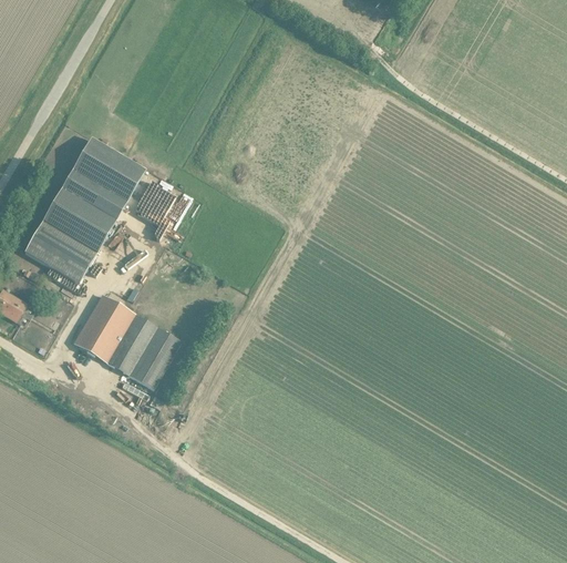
[(95,136),(44,222),(93,252),(145,166),(95,136)]
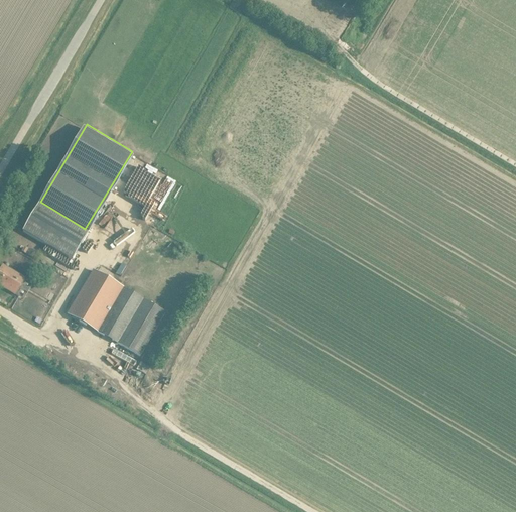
[(88,230),(85,229),(40,202),(38,201),(22,228),(72,256),(88,230)]
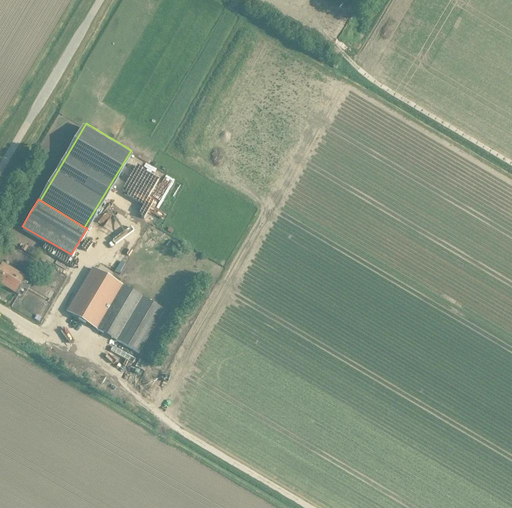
[(12,252),(6,262),(2,260),(0,263),(0,279),(14,288),(23,272),(22,271),(28,261),(12,252)]
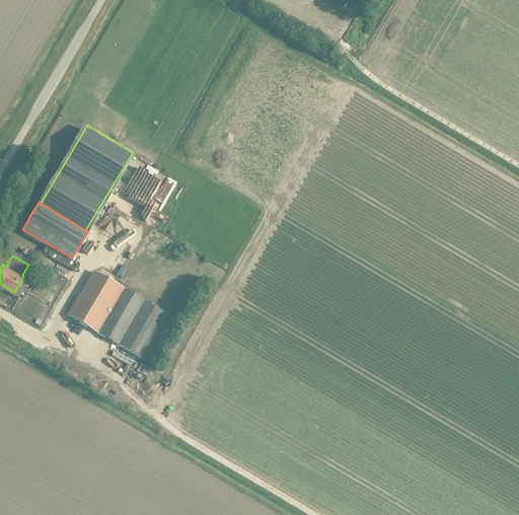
[(125,287),(93,269),(68,312),(99,330),(125,287)]
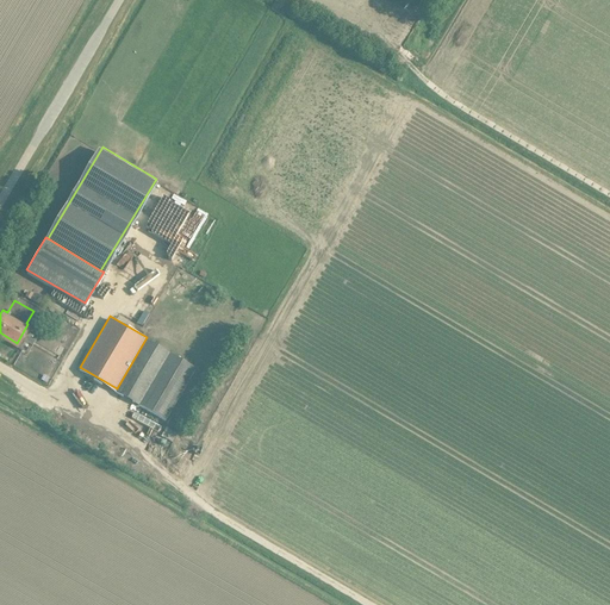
[(170,351),(147,337),(117,388),(141,403),(170,351)]
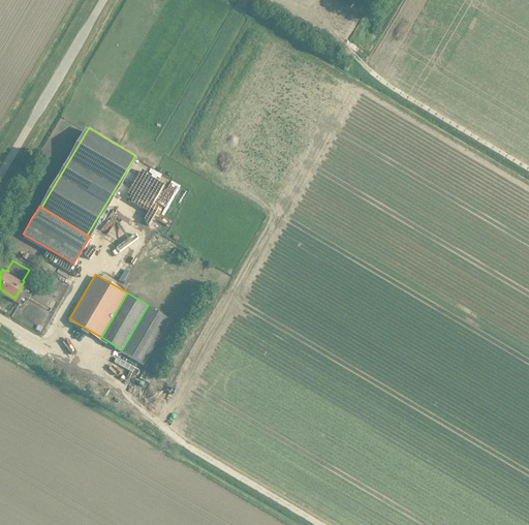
[(148,305),(122,349),(143,362),(168,317),(148,305)]
